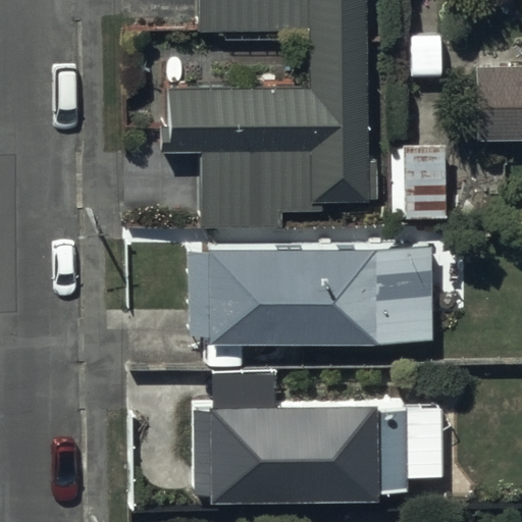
[(363,0),(196,0),(197,30),(308,29),(308,86),(164,87),(165,120),(154,120),(154,154),(199,154),(199,227),(281,227),(281,210),(321,210),(321,200),(365,200),(365,195),(375,195),(375,162),(364,162),(363,0)]
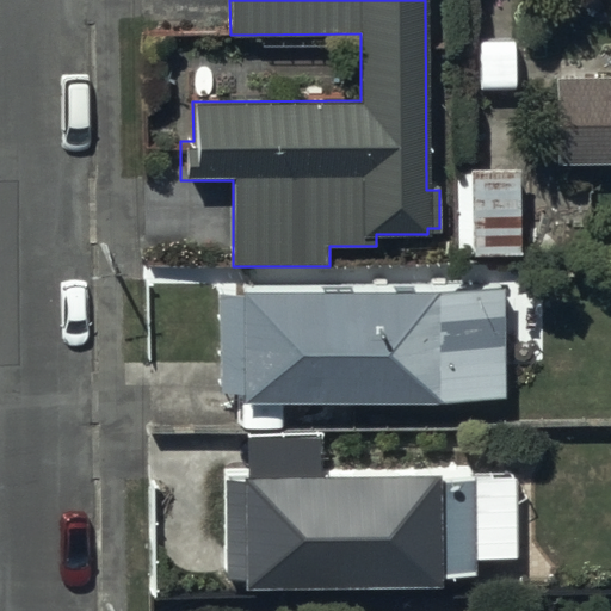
[(610,162),(610,76),(556,78),(559,164),(610,162)]
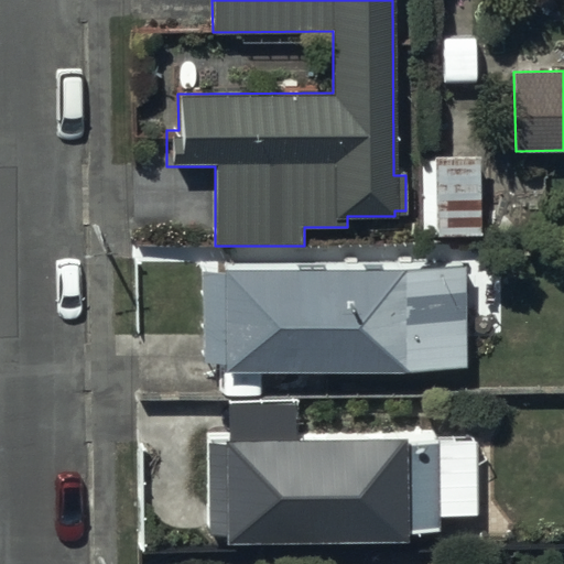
[(479,155),(423,155),(424,234),(480,232),(479,155)]
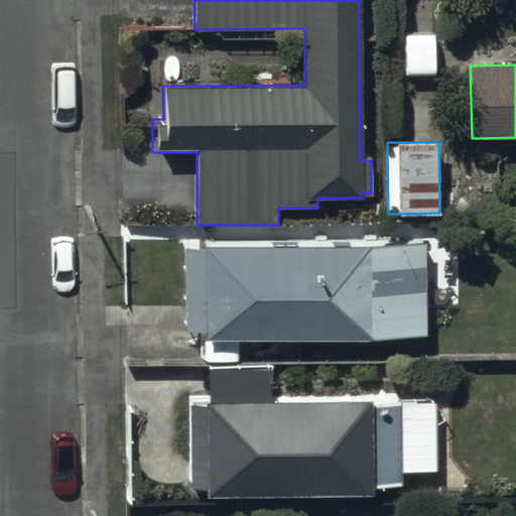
[(427,239),(206,242),(206,250),(186,250),(187,333),(204,333),(205,343),(428,340),(427,239)]
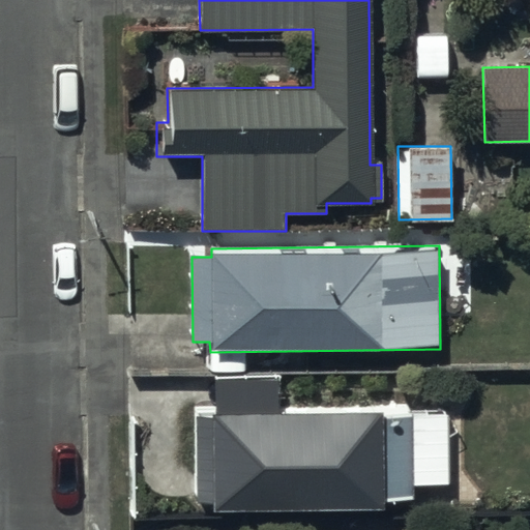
[(450,412),(196,415),(197,500),(213,500),(213,510),(386,508),(386,500),(412,500),(412,486),(450,484),(450,412)]
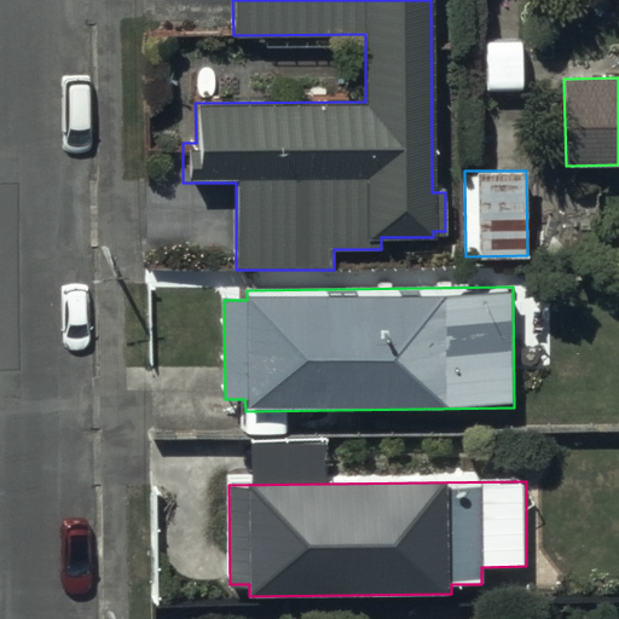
All buildings are outlined.
